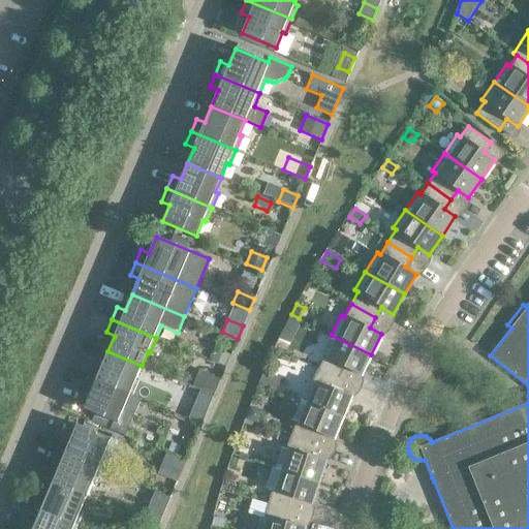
[(371,354),(331,335),(321,354),(324,355),(318,369),(344,380),(349,369),(361,375),(371,354)]
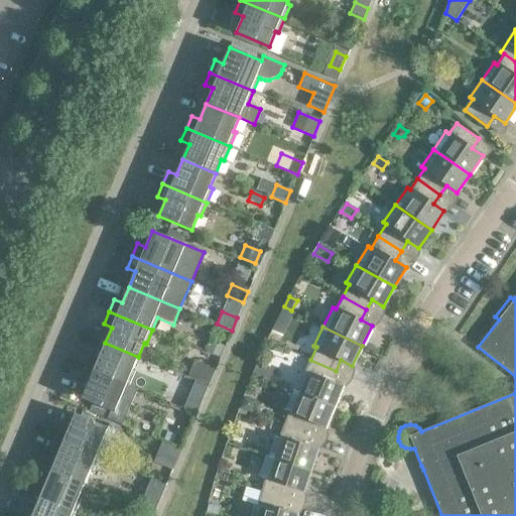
[(138,357),(105,343),(99,358),(91,355),(86,367),(129,386),(135,372),(132,370),(138,357)]
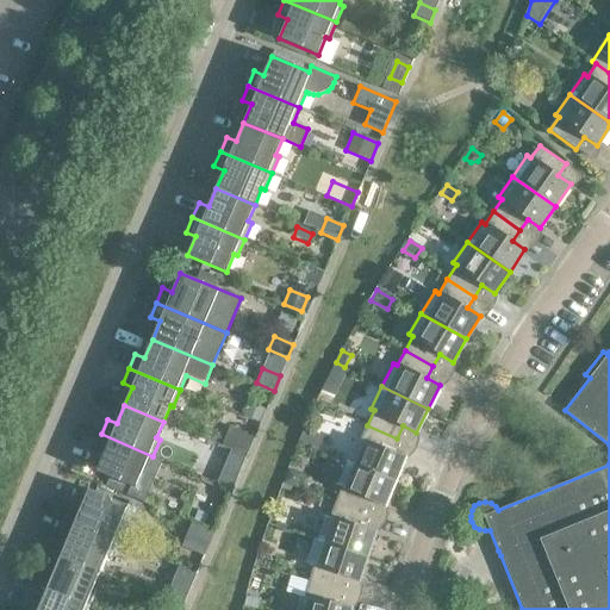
[(248,405),(243,416),(260,423),(265,412),(248,405)]
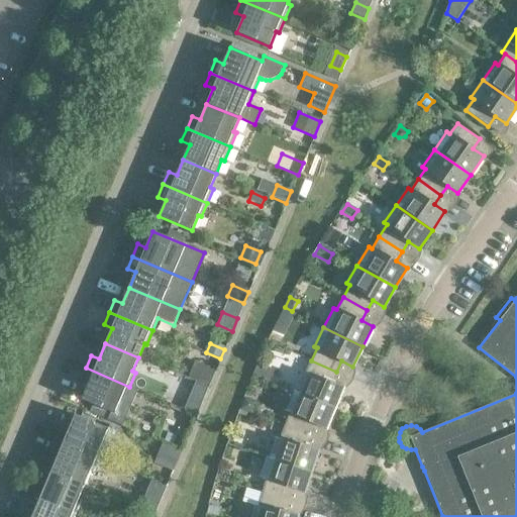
[(336,372),(311,360),(305,373),(302,372),(294,392),(334,408),(343,387),(331,383),(336,372)]
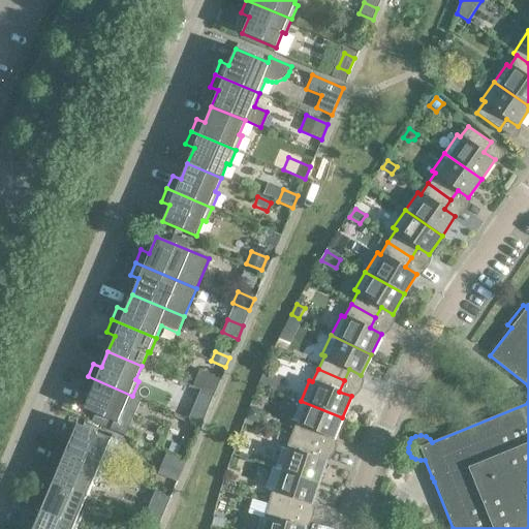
[(201,373),(195,389),(214,396),(220,380),(201,373)]
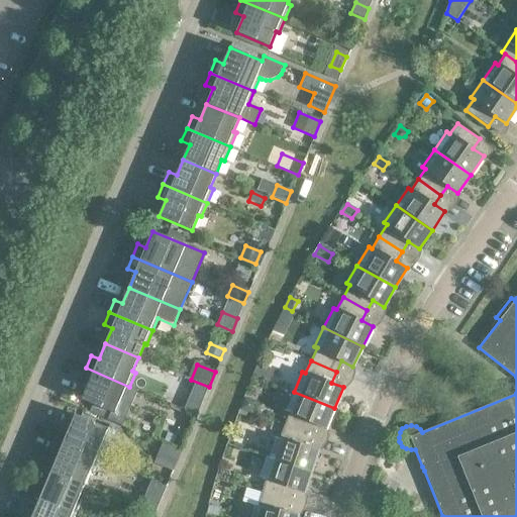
[(129,387),(86,368),(80,381),(88,384),(82,400),(114,414),(120,399),(123,400),(129,387)]
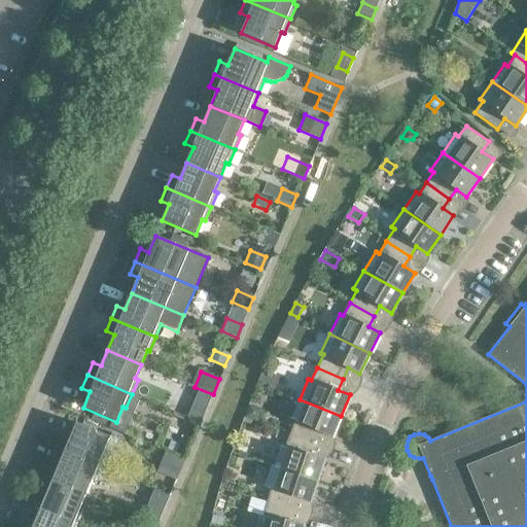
[(507,393),(501,384),(492,390),(498,399),(507,393)]
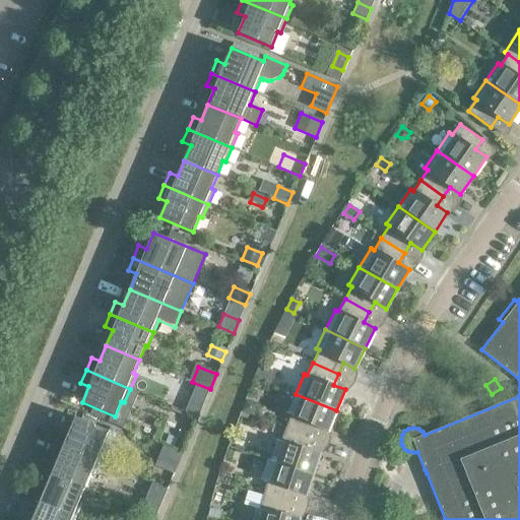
[(199,416),(210,390),(198,385),(187,412),(199,416)]
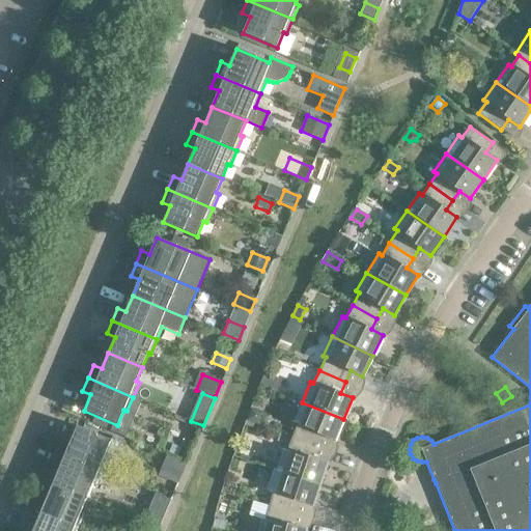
[(343,419),(302,402),(294,422),(297,423),(291,437),(318,447),(323,436),(335,441),(343,419)]
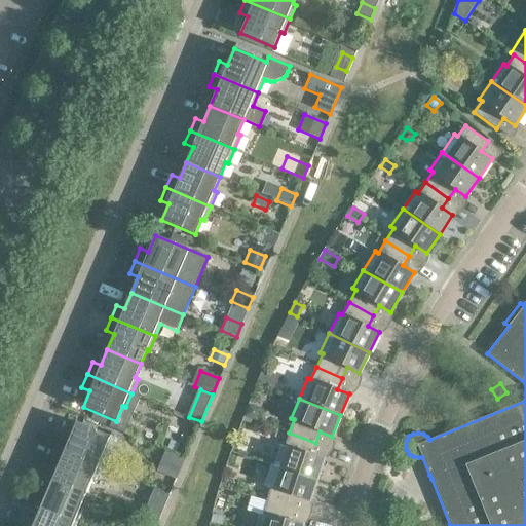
[(249,405),(245,416),(256,420),(259,412),(258,408),(249,405)]
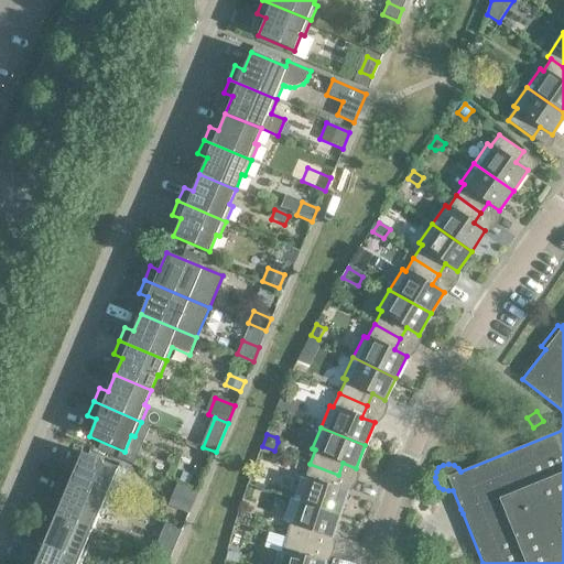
[(66,466),(60,480),(108,500),(115,485),(111,484),(118,467),(82,453),(75,470),(66,466)]
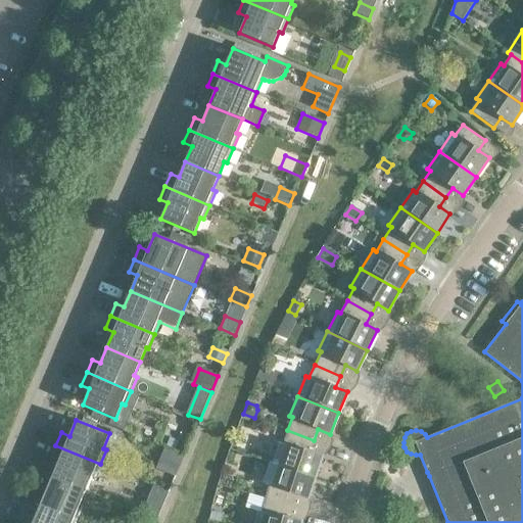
[(314,440),(287,430),(283,443),(279,442),(272,463),(315,477),(322,456),(310,452),(314,440)]
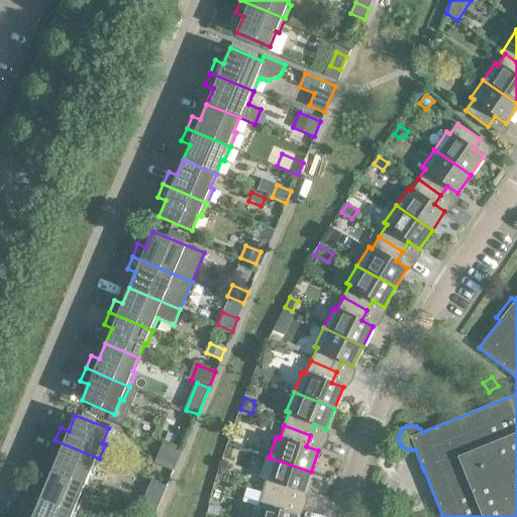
[(99,458),(55,440),(49,452),(58,455),(52,472),(84,485),(90,472),(93,473),(99,458)]
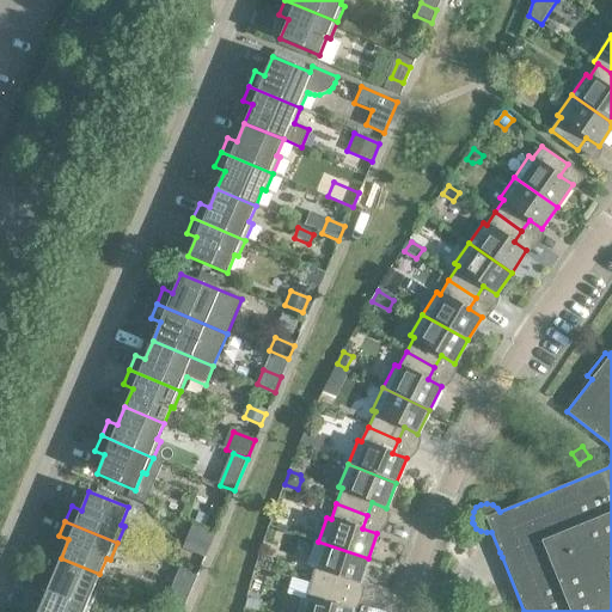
[(191,528),(184,545),(191,548),(188,555),(203,561),(213,538),(191,528)]
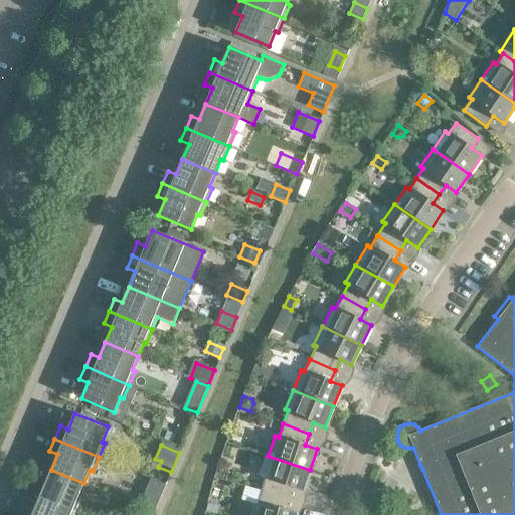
[(310,470),(268,456),(262,476),(265,478),(261,491),(287,498),(290,487),(303,491),(310,470)]
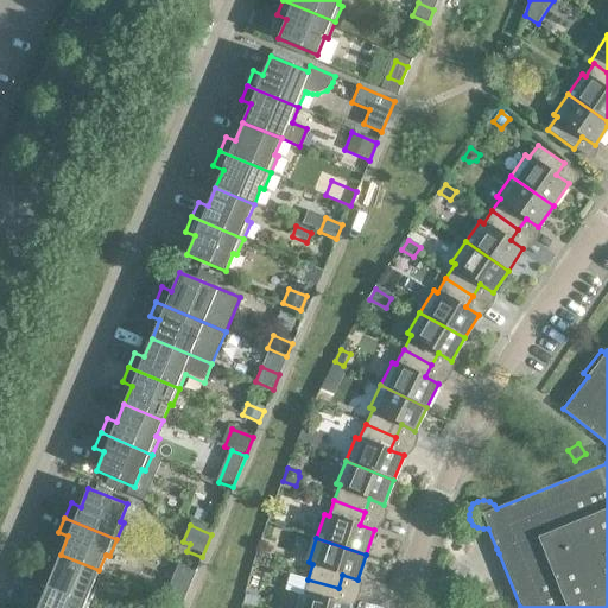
[(99,570),(61,555),(52,572),(43,569),(37,583),(89,605),(95,588),(92,587),(99,570)]
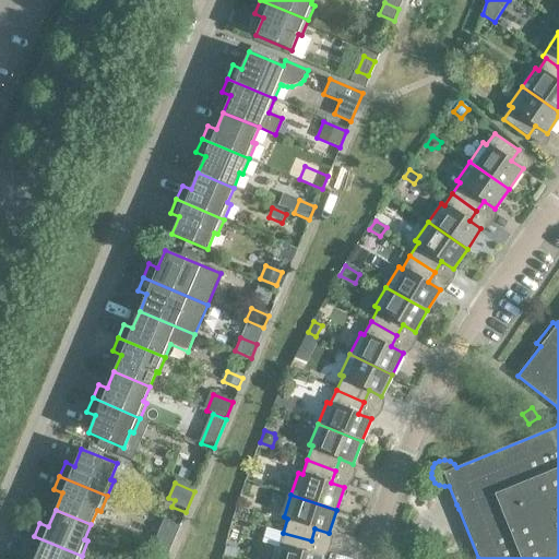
[(180,526),(164,520),(153,546),(169,552),(180,526)]
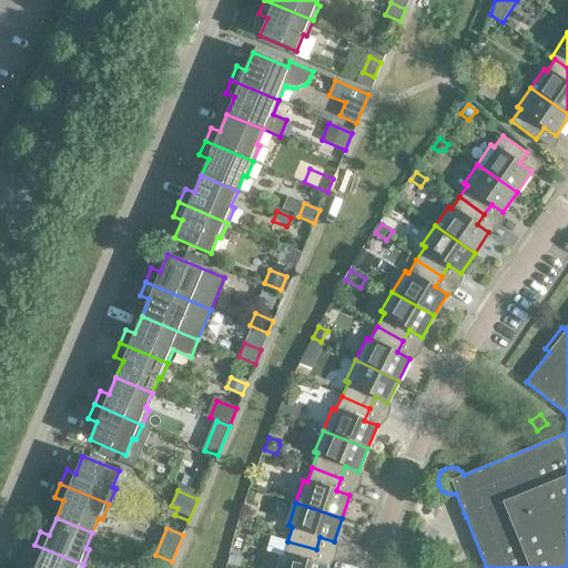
[(316,549),(287,541),(283,556),(280,555),(275,567),(325,567),(326,566),(313,561),(316,549)]
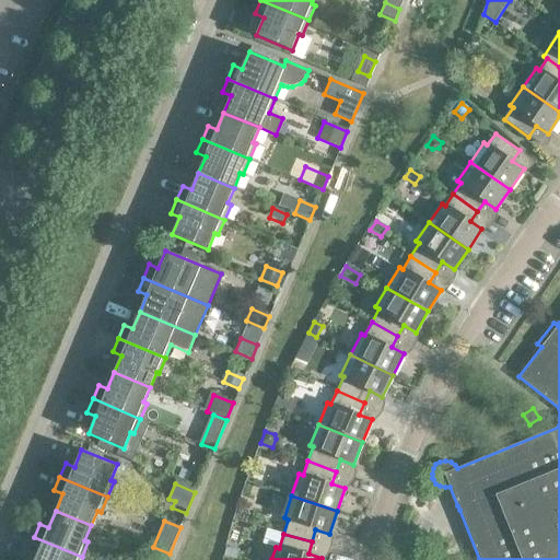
[(80,559),(82,557),(34,537),(28,550),(37,555),(34,559),(80,559)]
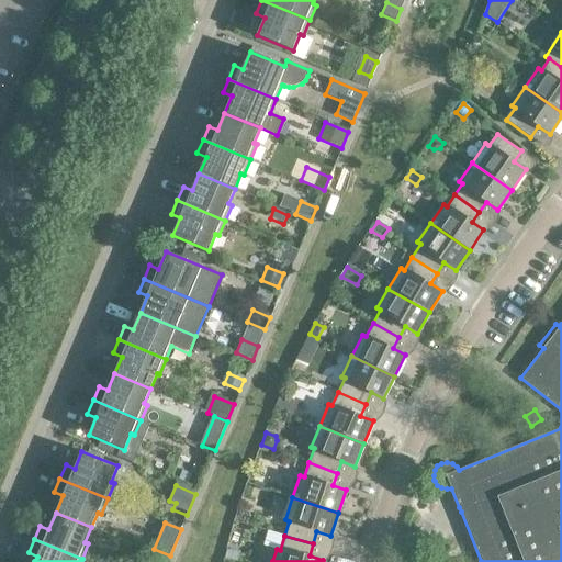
[(228,548),(226,557),(238,560),(240,551),(228,548)]
